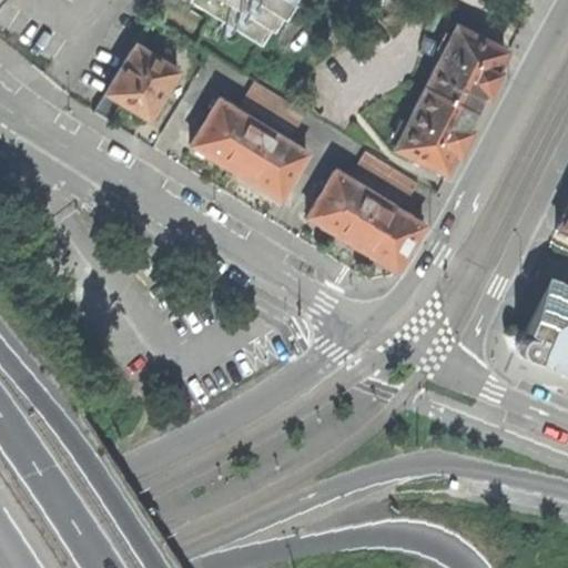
[(189,0),(262,44),(288,0),(189,0)]
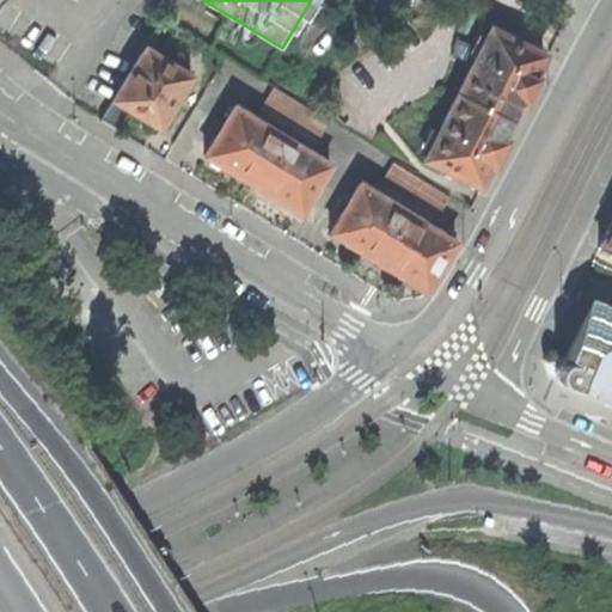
[(546,54),(493,28),(459,92),(513,120),(522,102),(526,103),(533,91),(539,77),(536,75),(546,54)]
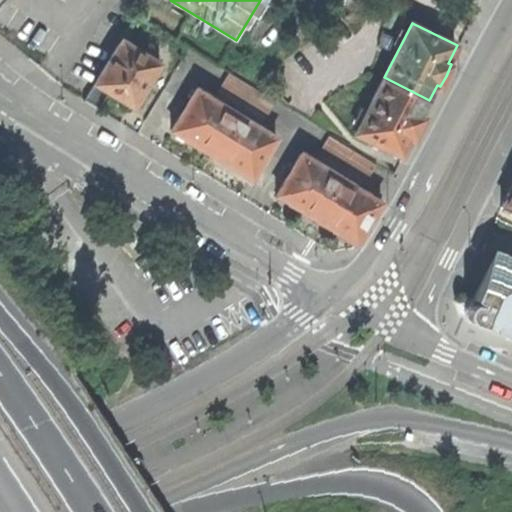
[(96,84),(110,93),(121,99),(134,107),(159,64),(121,41),(96,84)]
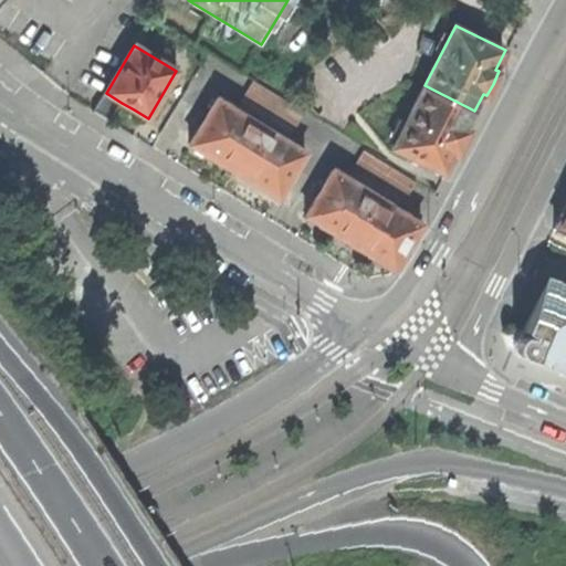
[(266,121),(282,97),(254,80),(239,104),(266,121)]
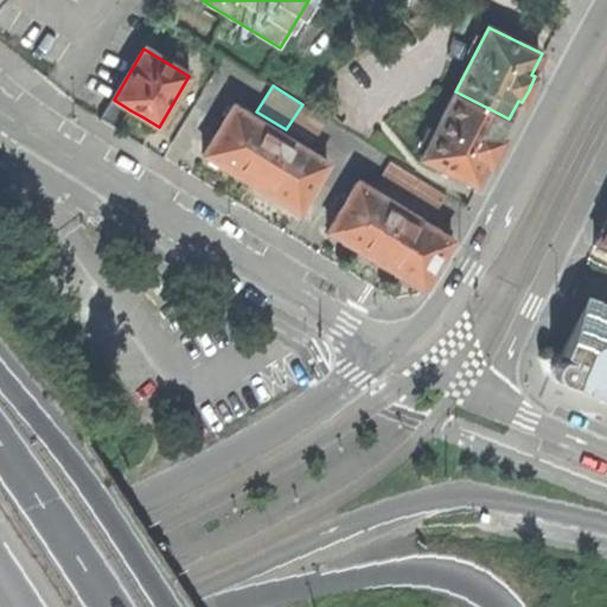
[(499,136),(509,119),(455,91),(423,157),(475,184),(486,164),(491,165),(497,152),(504,139),(499,136)]
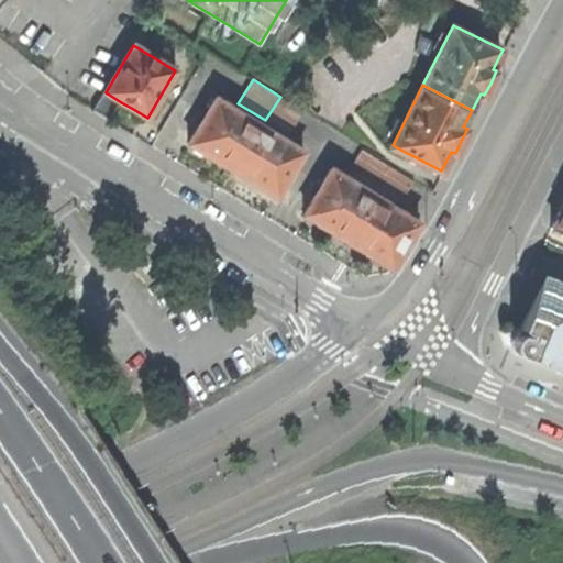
[(110,121),(121,102),(106,92),(94,111),(110,121)]
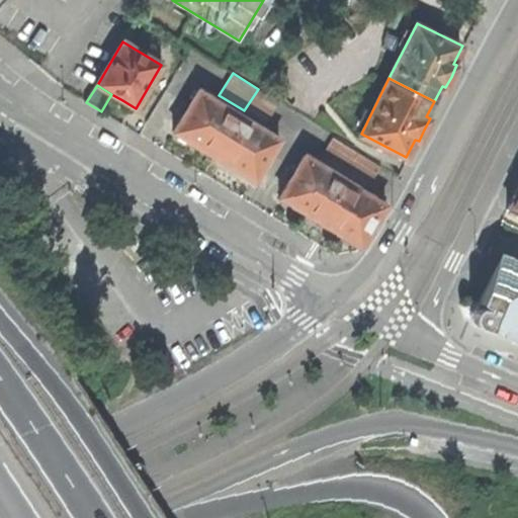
[(280,102),(258,89),(244,110),(266,124),(280,102)]
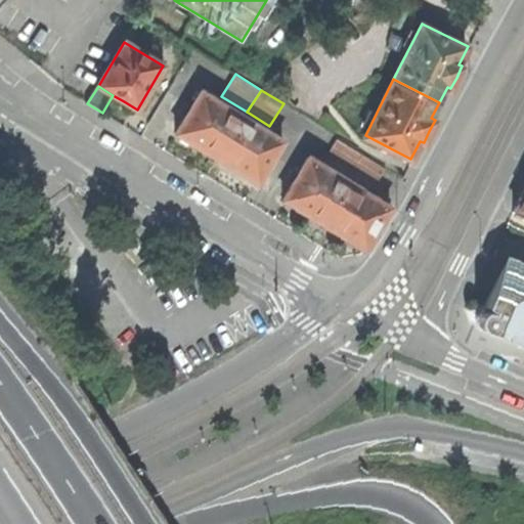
[(217,159),(243,118),(202,93),(176,134),(199,147),(217,159)]
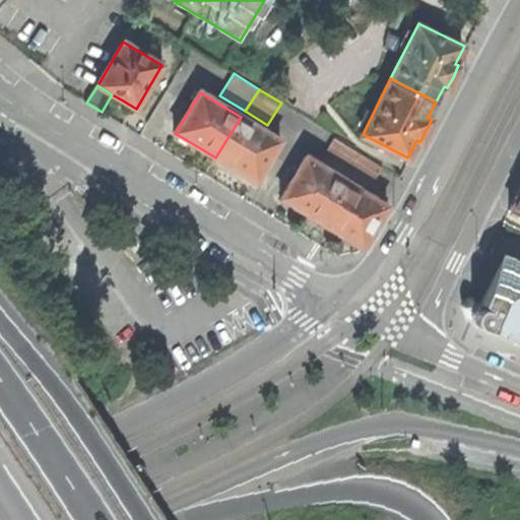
[(280,141),(241,117),(215,157),(236,170),(256,183),(280,141)]
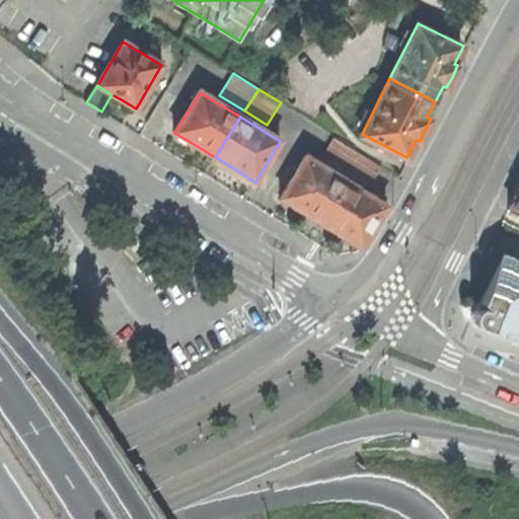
[(349,176),(363,155),(340,141),(326,162),(349,176)]
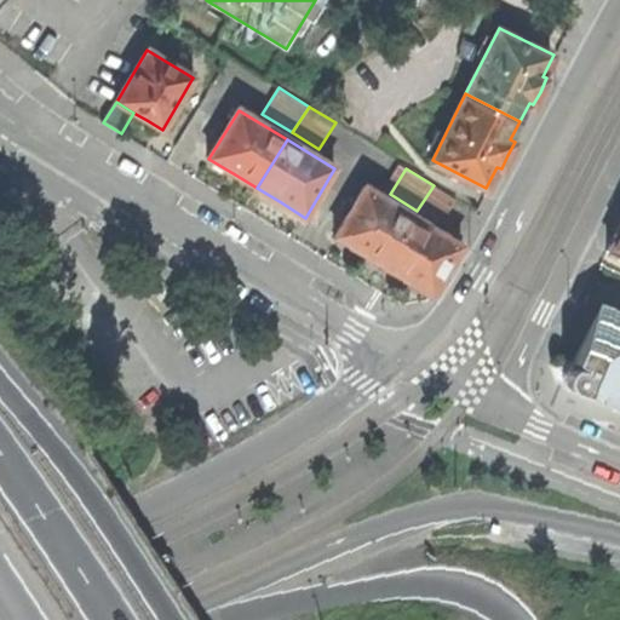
[(461,202),(434,185),(417,211),(446,229),(461,202)]
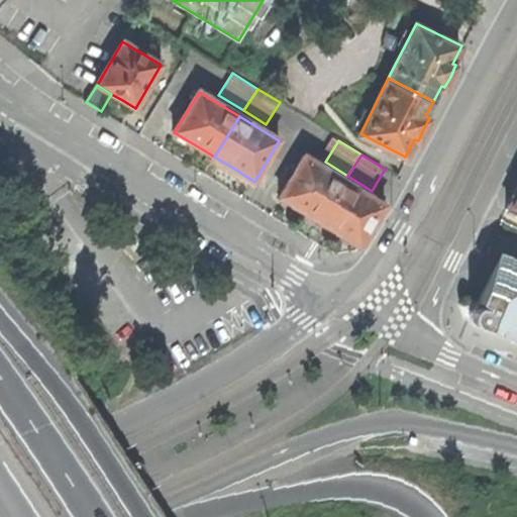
[(320,222),(344,180),(305,156),(280,197),(299,209),(320,222)]
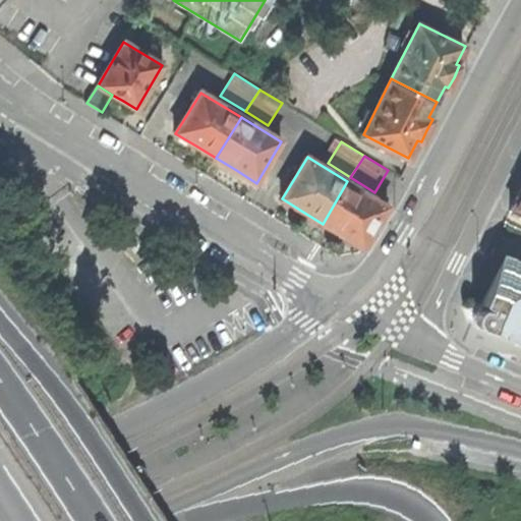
[(388,207),(347,181),(323,224),(362,248),(374,228),(388,207)]
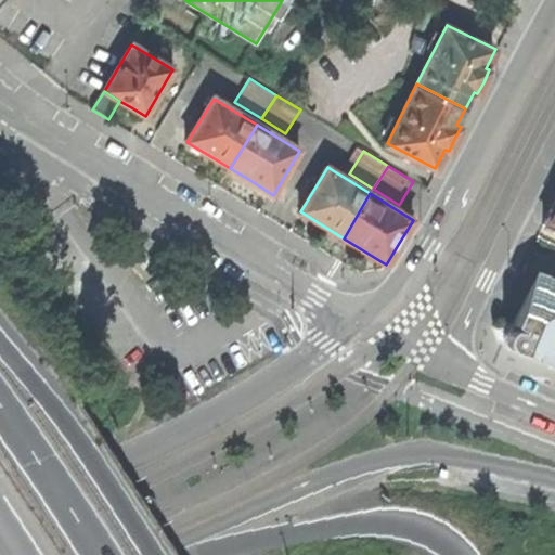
[(554,202),(544,223),(554,229),(554,202)]
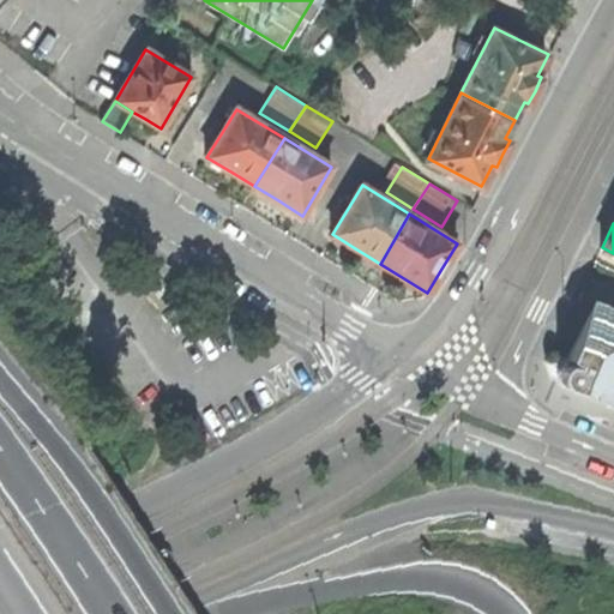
[(575,354),(613,371),(613,306),(596,299),(564,356),(558,367),(566,372),(575,354)]
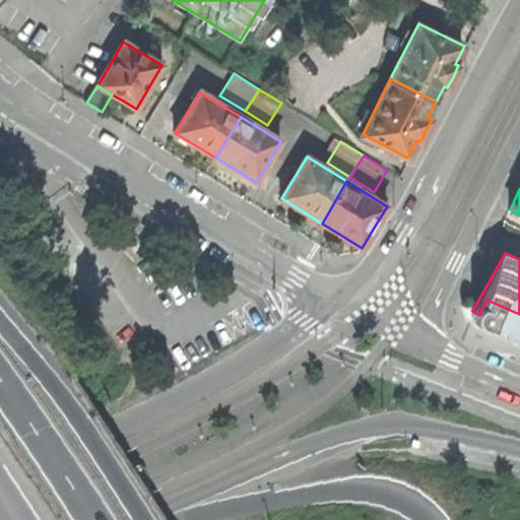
[(519,341),(519,314),(486,300),(479,315),(472,311),(468,318),(493,331),(519,341)]
